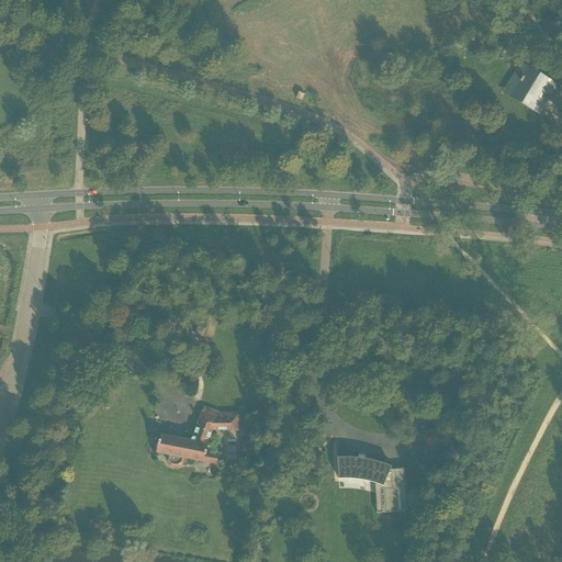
[(509,97),(539,114),(557,85),(527,67),(509,97)]
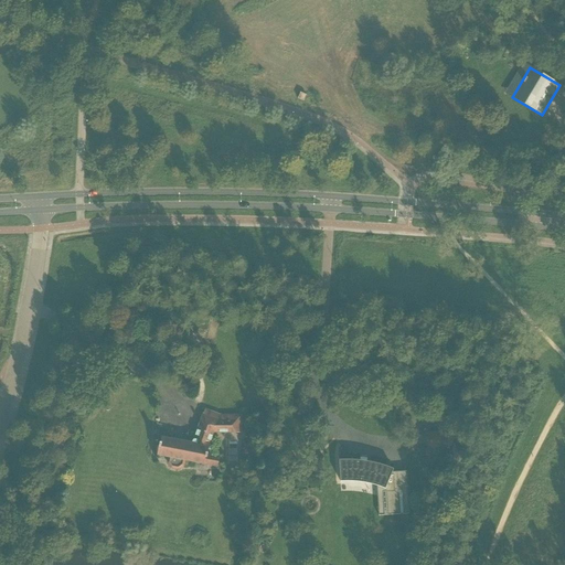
[(188,326),(208,330),(211,317),(190,313),(188,326)]
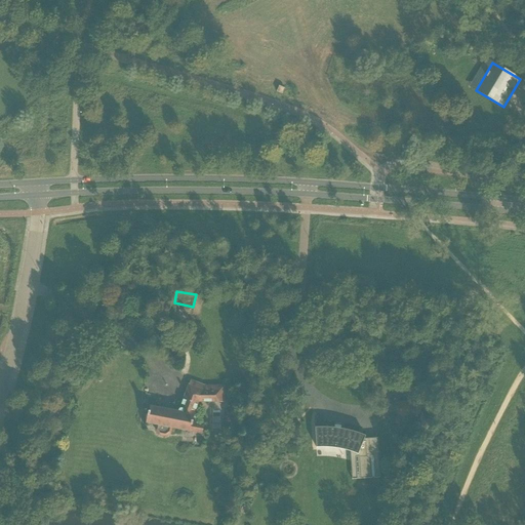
[(149,412),(147,423),(156,425),(158,426),(157,430),(160,434),(165,435),(169,432),(169,428),(172,428),(192,432),(193,421),(195,413),(199,402),(225,401),(225,386),(206,386),(191,380),(178,411),(168,410),(168,405),(163,404),(163,409),(150,406),(149,412)]
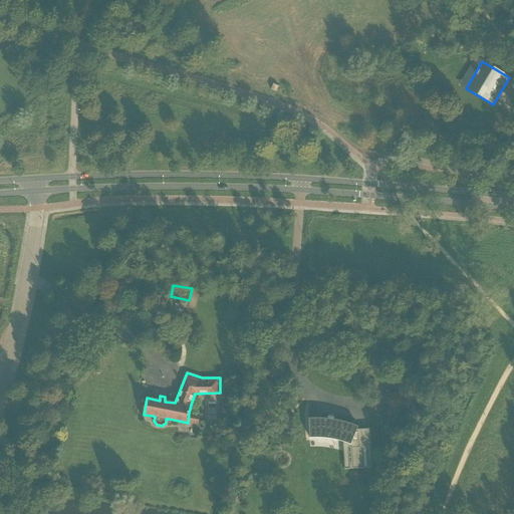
[(390,395),(389,395),(390,408),(391,408),(394,408),(401,407),(400,394),(390,395)]
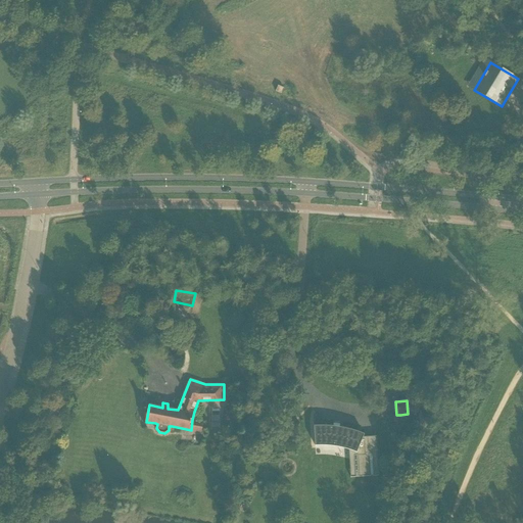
[(353,452),(357,456),(358,472),(358,477),(378,476),(378,474),(376,440),(361,441),(364,434),(361,433),(331,427),(317,426),(314,426),(314,434),(315,446),(321,446),(350,450),(351,450),(353,452)]
